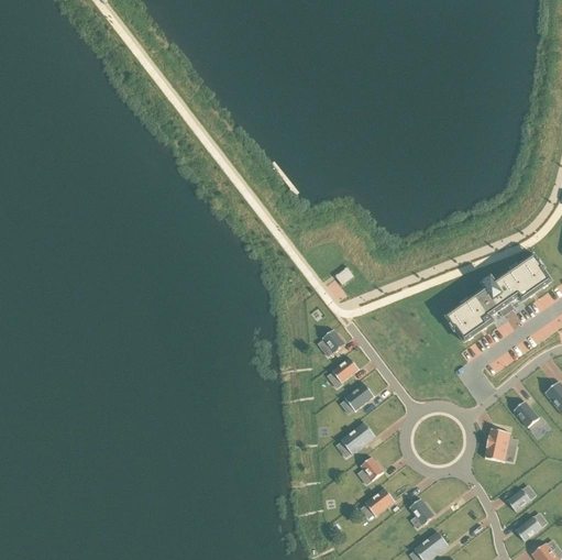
[(456,316),(449,321),(454,330),(455,329),(464,341),(494,320),(489,316),(499,308),(508,303),(518,296),(521,300),(551,281),(542,268),(544,267),(538,259),(530,264),(527,260),(518,265),(519,268),(513,273),(511,270),(510,271),(495,282),(485,288),(469,299),(469,300),(470,303),(464,307),(462,305),(453,310),(456,316)]
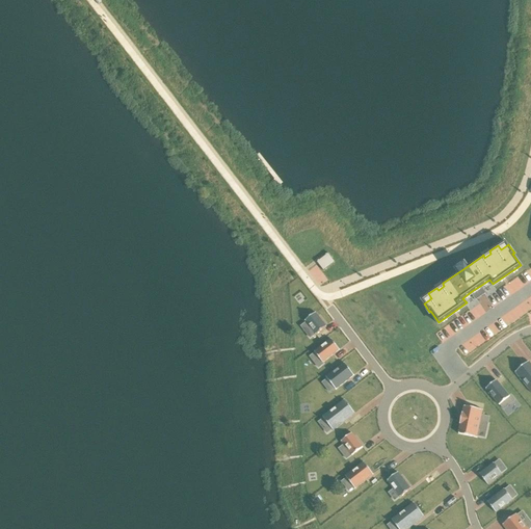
[(327,249),(316,258),(322,267),(334,258),(327,249)]
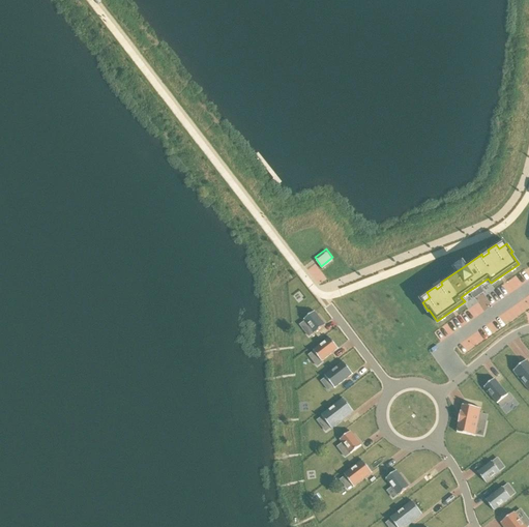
[(314,309),(302,317),(304,318),(313,329),(314,331),(324,322),(314,309)]
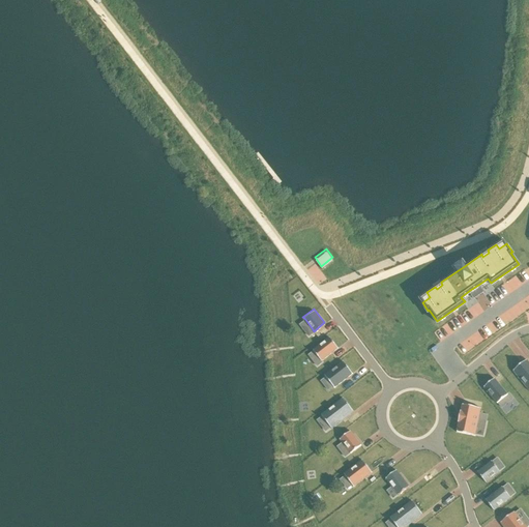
[(329,334),(313,348),(313,349),(319,356),(314,359),(317,363),(321,359),(321,358),(338,346),(329,334)]
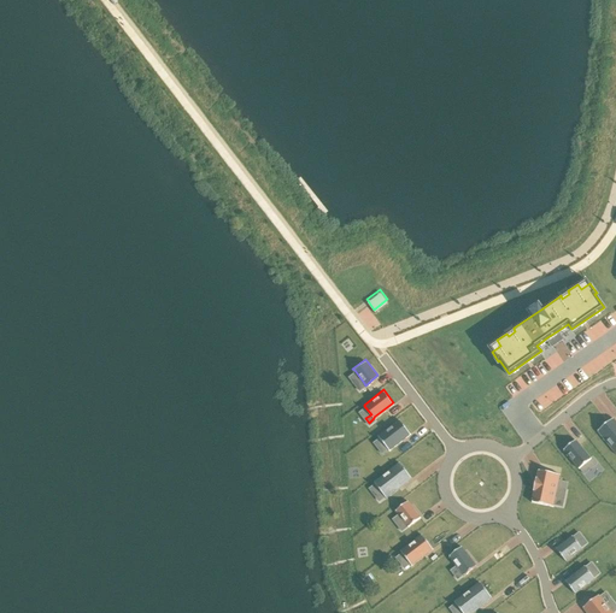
[(615,419),(612,416),(597,428),(615,452),(615,419)]
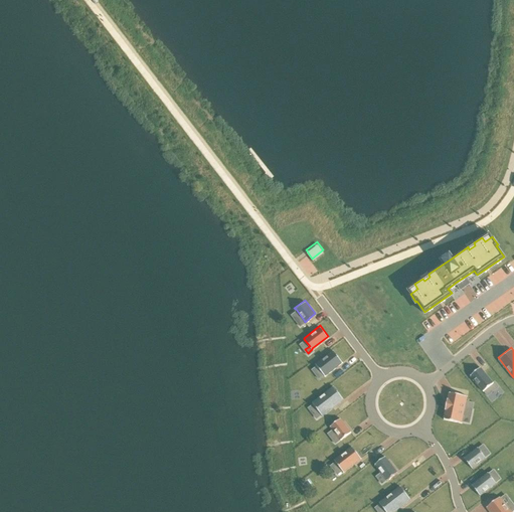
[(333,348),(315,362),(316,364),(323,372),(324,374),(342,360),(333,348)]
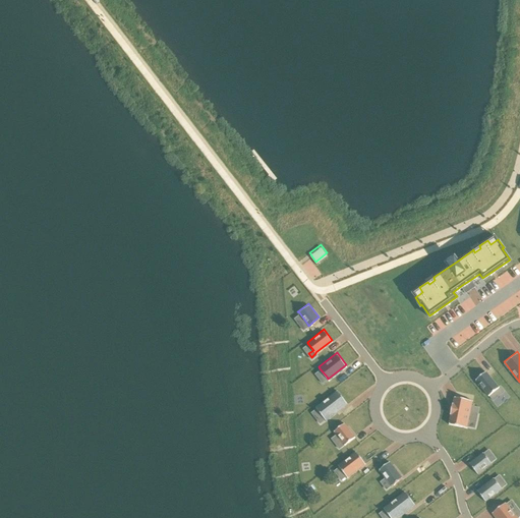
[(485,369),(475,378),(488,394),(488,393),(496,388),(500,392),(503,390),(500,385),(499,386),(485,369)]
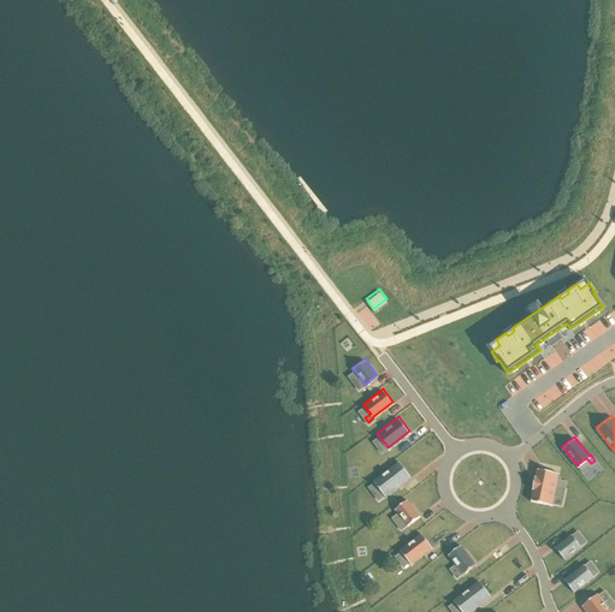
[(398,459),(372,479),(373,481),(384,493),(385,495),(411,475),(398,459)]
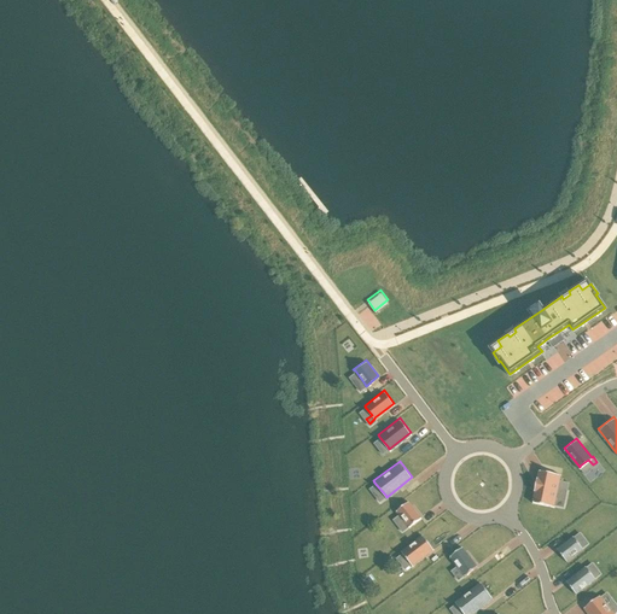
[(534,490),(531,501),(553,504),(554,502),(557,486),(566,489),(568,480),(559,478),(560,473),(539,468),(537,475),(536,475),(534,490)]
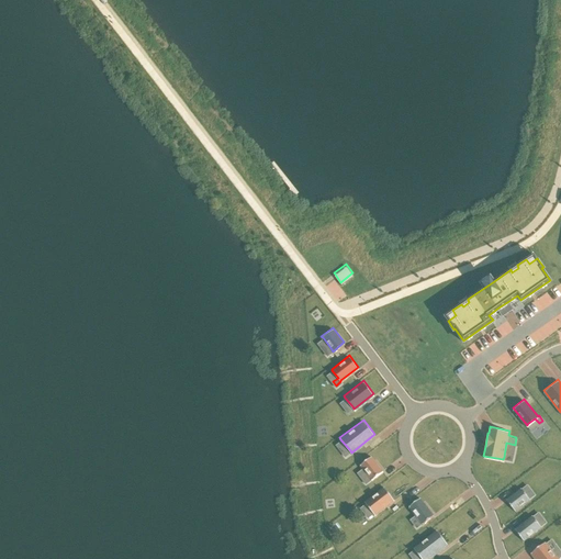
[(371,455),(359,464),(362,467),(370,478),(371,478),(382,469),(371,455)]
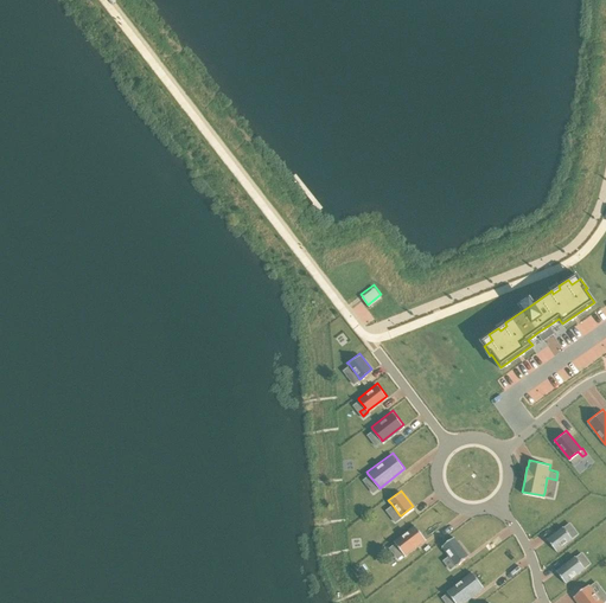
[(414,524),(393,539),(395,541),(402,552),(404,553),(425,537),(414,524)]
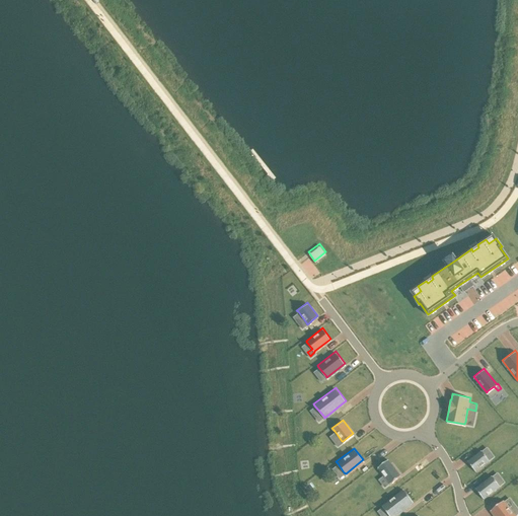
[(481,449),(466,459),(474,470),(489,459),(488,458),(482,449),(481,449)]
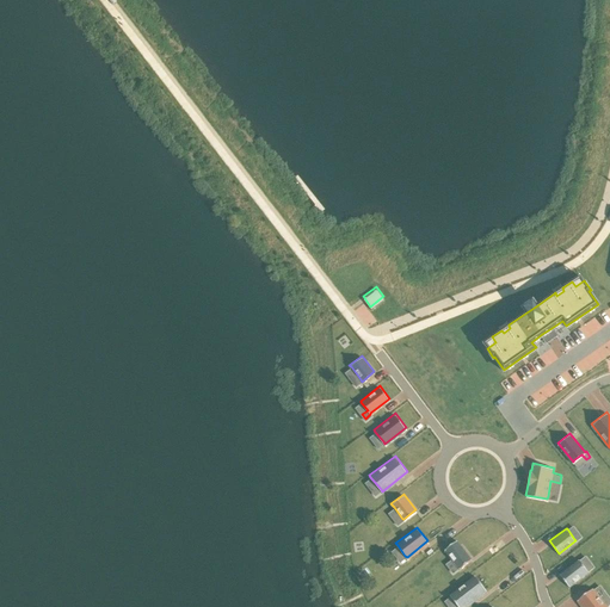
[(456,539),(444,549),(451,558),(458,567),(458,568),(472,558),(456,539)]
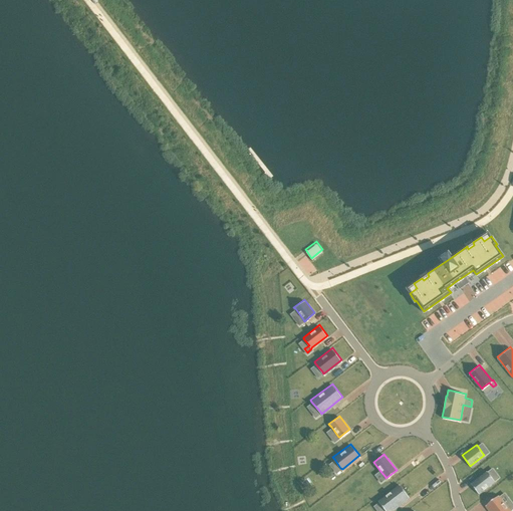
[(486,470),(470,482),(478,493),(494,480),(494,479),(487,470),(486,470)]
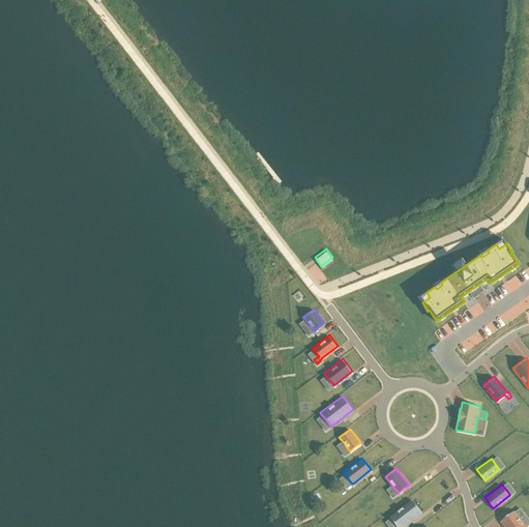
[(411,498),(389,515),(390,517),(395,523),(398,526),(402,526),(421,511),(411,498)]
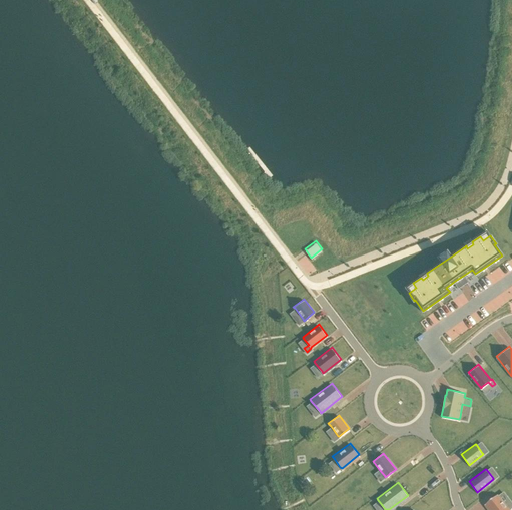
[(497,493),(484,503),(489,509),(510,509),(509,508),(511,505),(511,502),(511,501),(506,504),(498,494),(497,493)]
